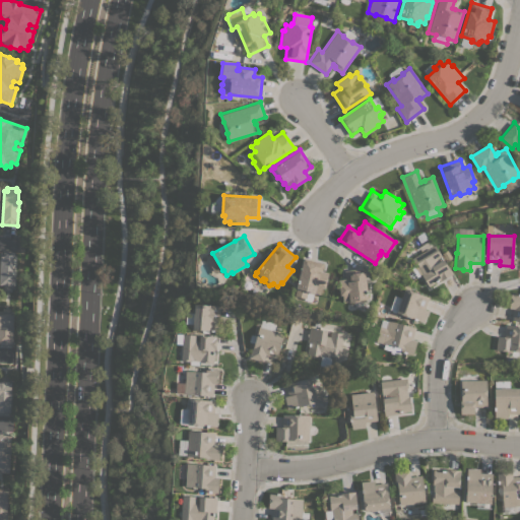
[(435,245),(441,256),(437,258),(439,262),(443,259),(452,273),(439,281),(439,280),(429,286),(420,273),(421,272),(417,265),(416,266),(411,258),(435,245)]
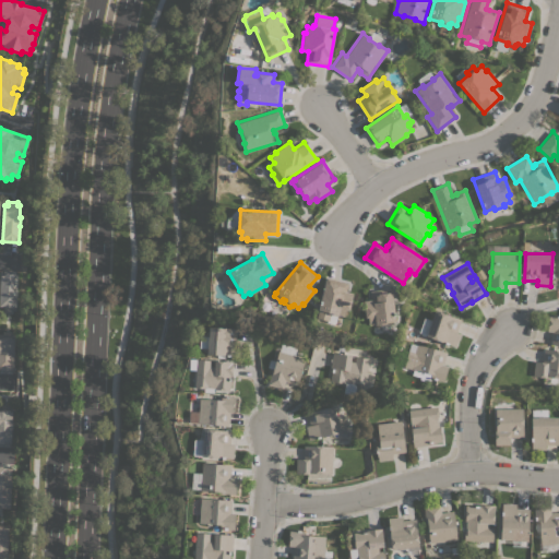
[(15,310),(12,310),(12,313),(3,312),(3,306),(0,306),(0,273),(18,273),(15,310)]
